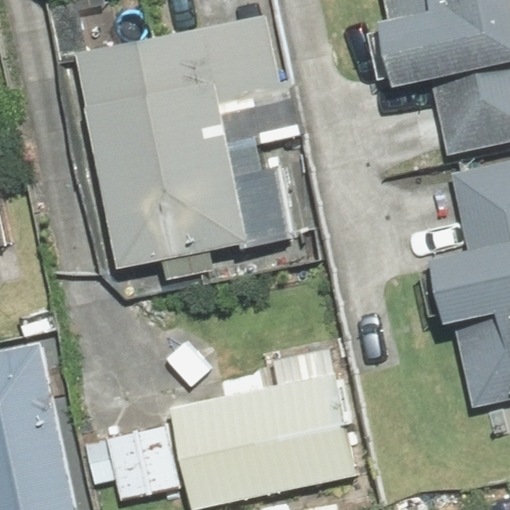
[(382,0),(387,18),(376,21),(390,87),(432,79),(448,154),(509,141),(509,0),(382,0)]
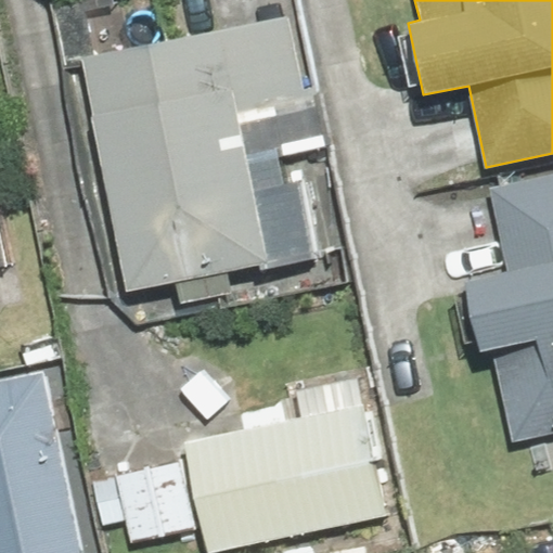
[(296,14),(79,54),(125,293),(175,283),(178,305),(233,294),(229,273),(267,266),(238,110),(311,95),(296,14)]
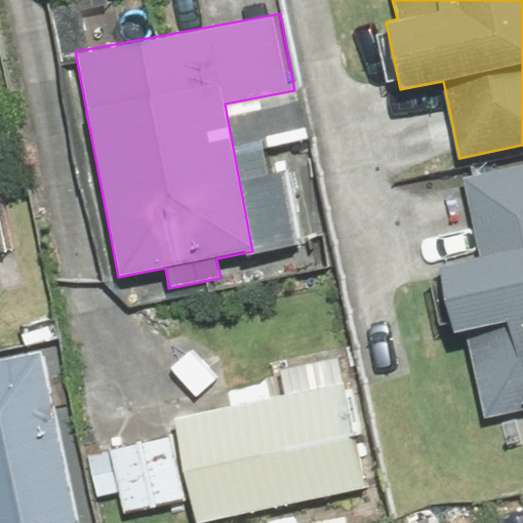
[(522,163),(463,175),(478,255),(442,262),(473,419),(522,409),(522,163)]
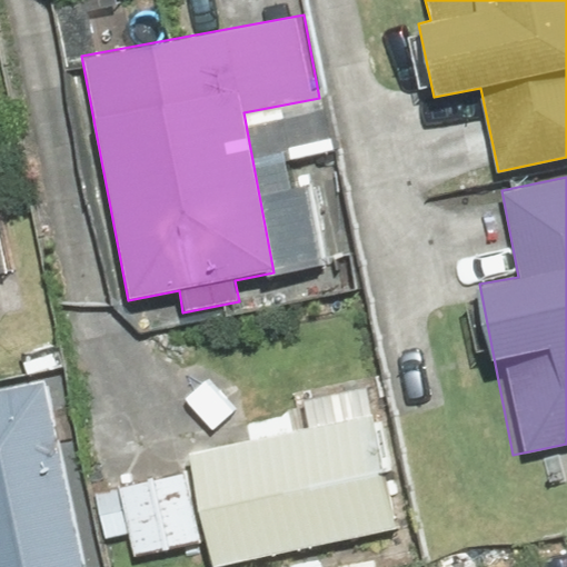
[(86,566),(48,380),(0,389),(0,566),(86,566)]
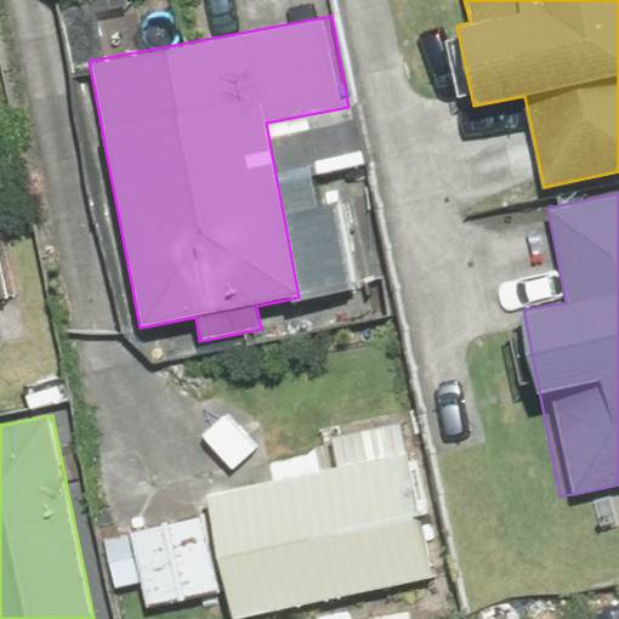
[(410,453),(205,494),(208,510),(130,526),(148,611),(226,595),(230,618),(240,618),(436,579),(410,453)]
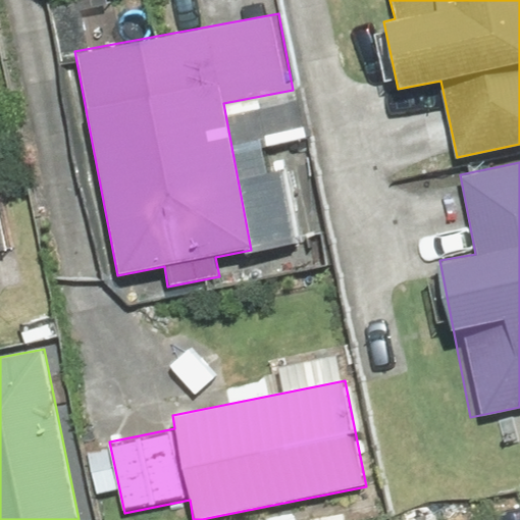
All buildings are outlined.
